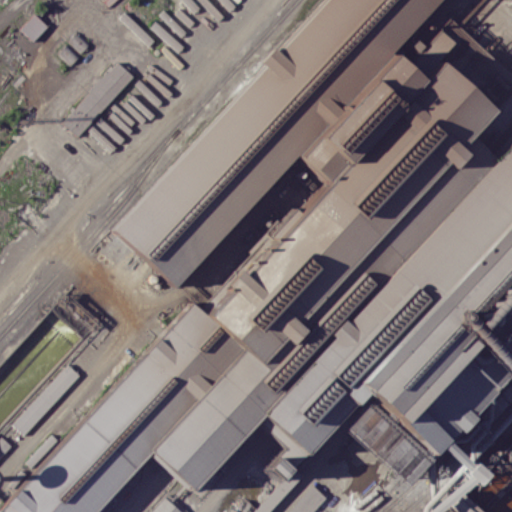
[(180,0),(192,12),(198,7),(190,0),(180,0)]
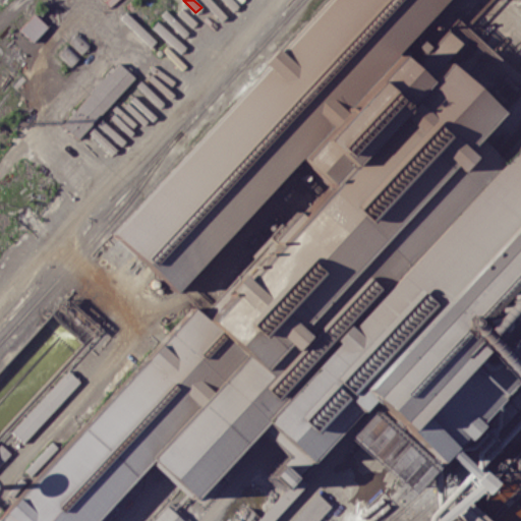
[(352,0),(372,7),(378,0),(394,0),(394,2),(362,40),(370,40),(400,50),(441,0),(352,0)]
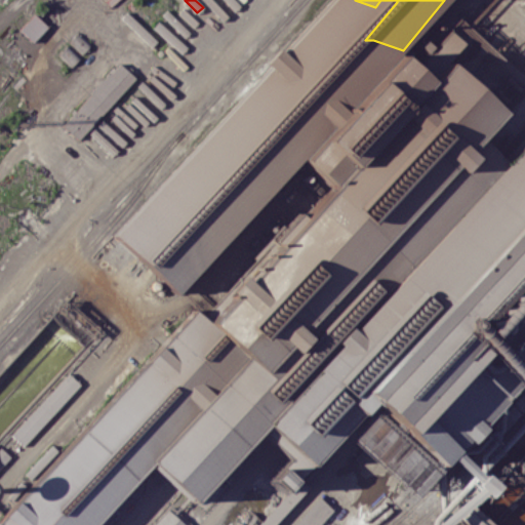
[(33,42),(47,27),(34,13),(18,29),(33,42)]
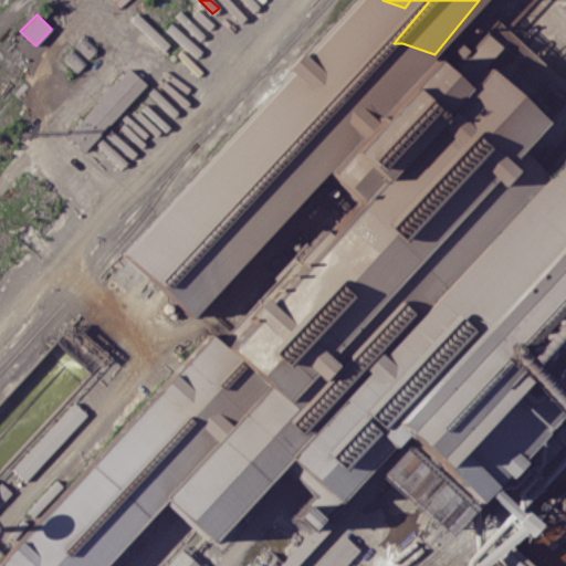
[(498,45),(483,33),(477,43),(491,54),(498,45)]
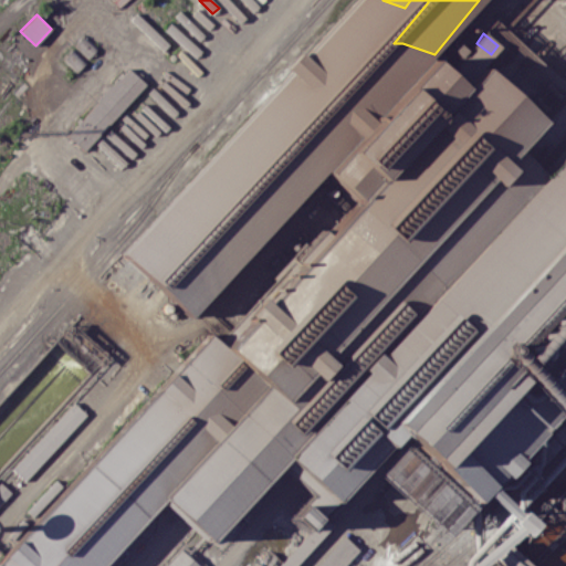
[(63,59),(75,72),(85,62),(72,50),(63,59)]
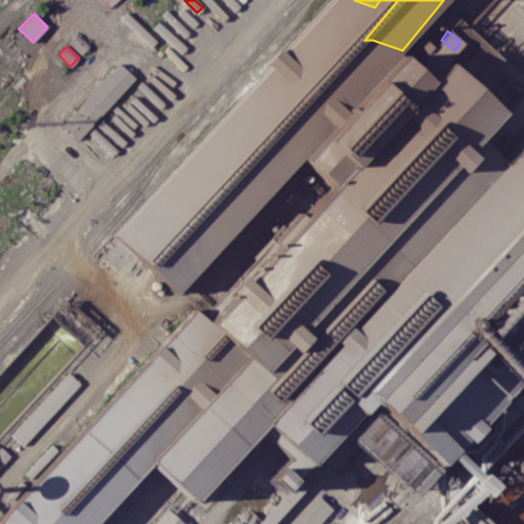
[(78,139),(135,78),(119,62),(61,124),(78,139)]
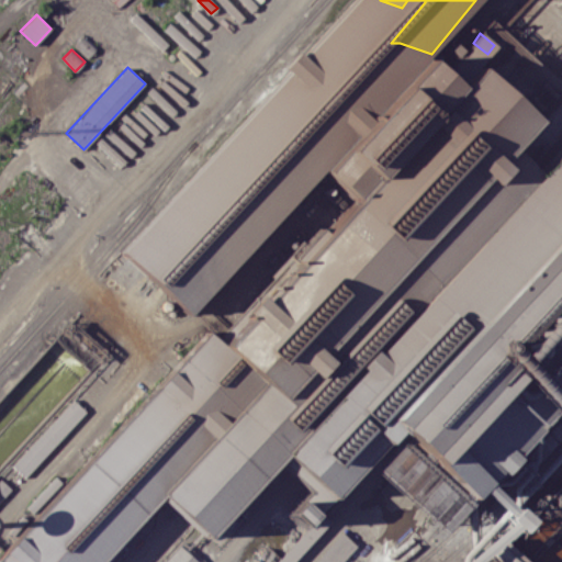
[(0,554),(0,561),(100,561),(131,529),(103,531),(103,523),(104,521),(122,489),(210,535),(234,509),(192,471),(141,494),(135,490),(145,490),(156,484),(137,467),(152,440),(187,424),(176,398),(160,405),(148,395),(0,554)]
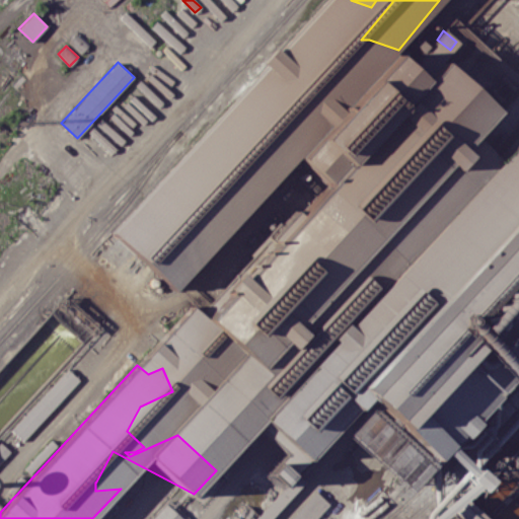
[(11,428),(67,367),(80,379),(24,440),(11,428)]
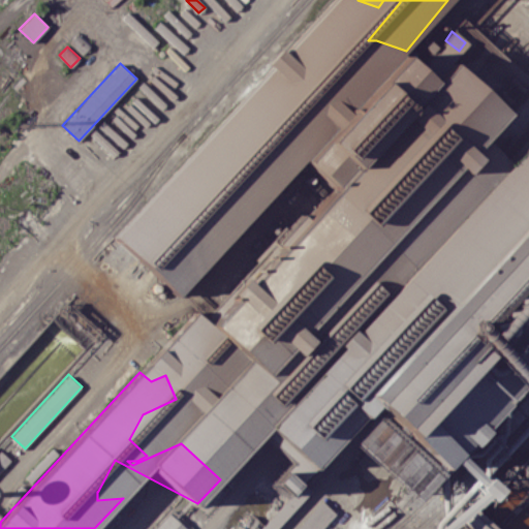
[(344,439),(365,413),(433,470),(412,496),(344,439)]
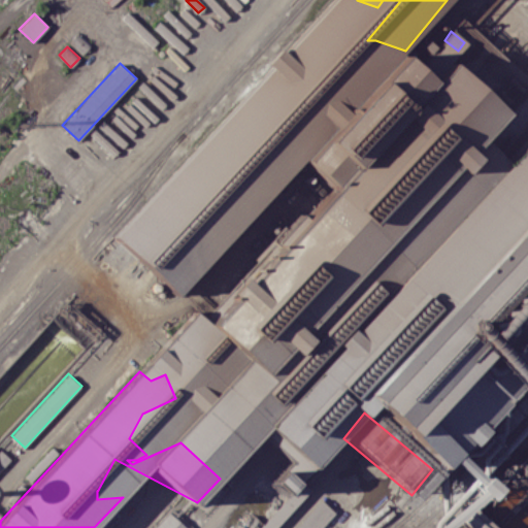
[(0,449),(9,458),(0,468),(0,449)]
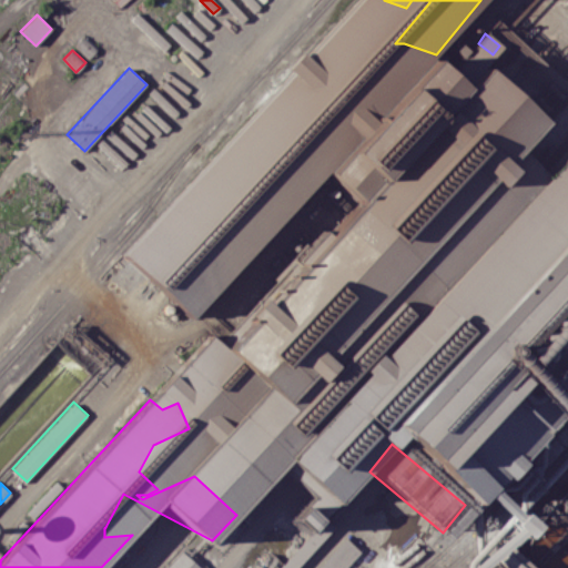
[(308,531),(317,520),(303,507),(293,518),(308,531)]
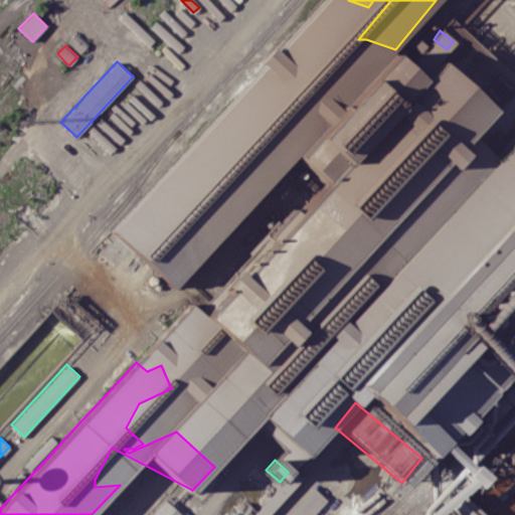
[(282,500),(281,499),(293,486),(286,480),(281,486),(285,490),(280,495),(276,491),(263,505),(271,512),(282,500)]
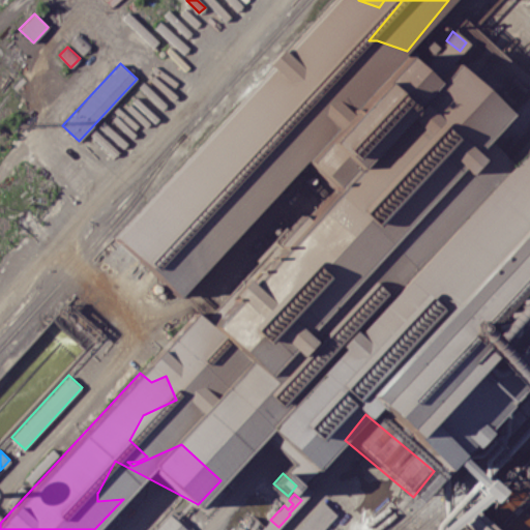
[(321,529),(335,514),(321,501),(295,529),(321,529)]
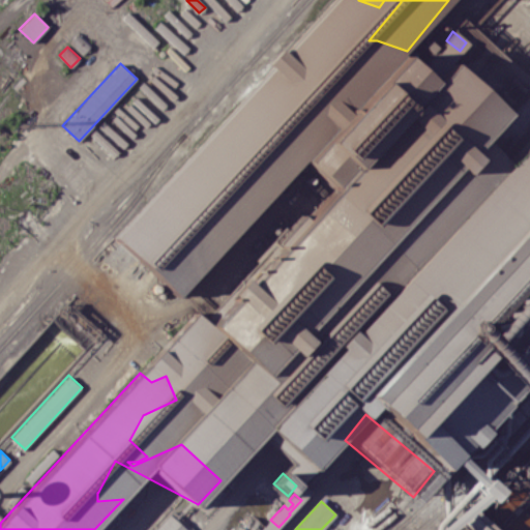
[(153,529),(185,529),(170,513),(153,529)]
